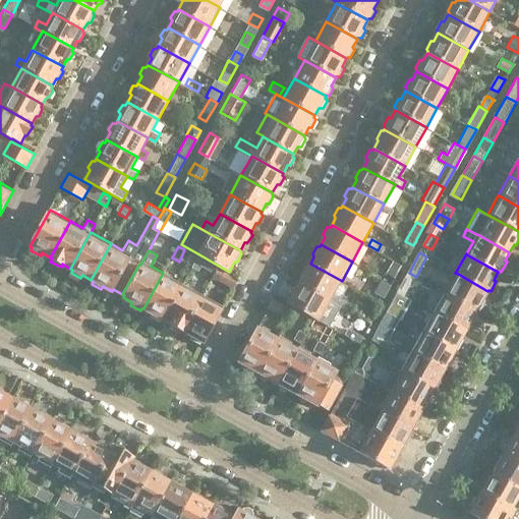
[(199,273),(206,261),(197,255),(185,279),(193,284),(199,273)]
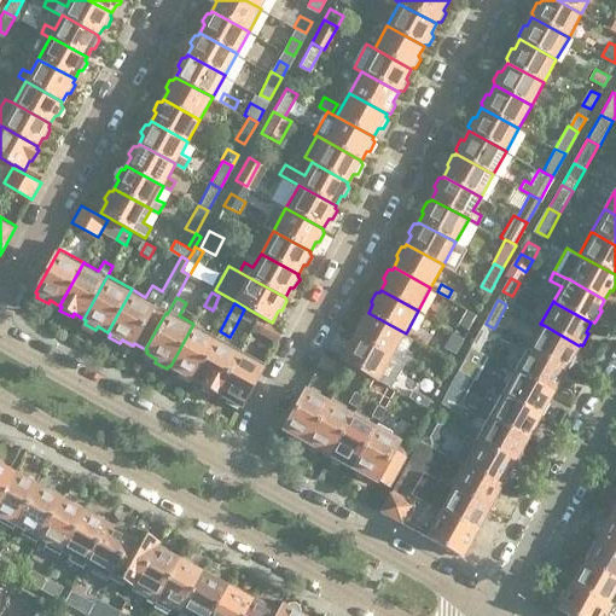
[(468,331),(475,315),(465,309),(457,325),(468,331)]
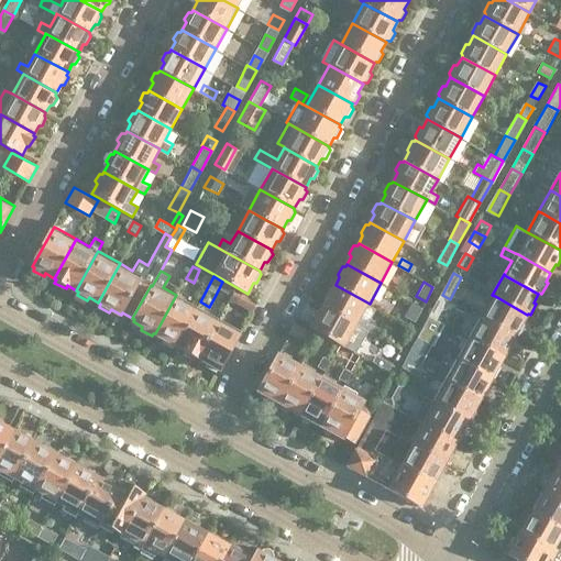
[(377,309),(370,304),(336,285),(334,286),(331,287),(327,295),(328,298),(323,306),(358,325),(377,336),(381,329),(370,323),(377,309)]
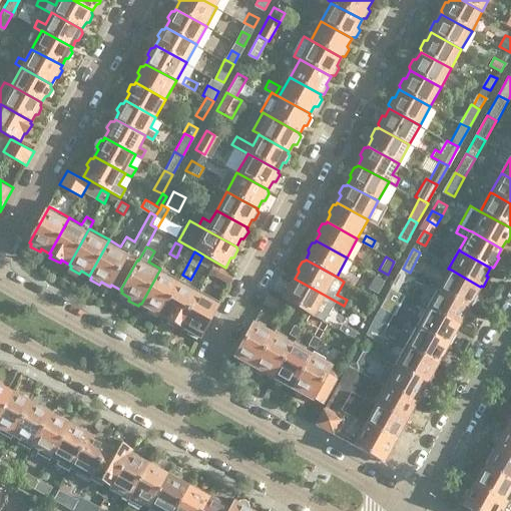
[(214,265),(209,274),(230,285),(235,276),(214,265)]
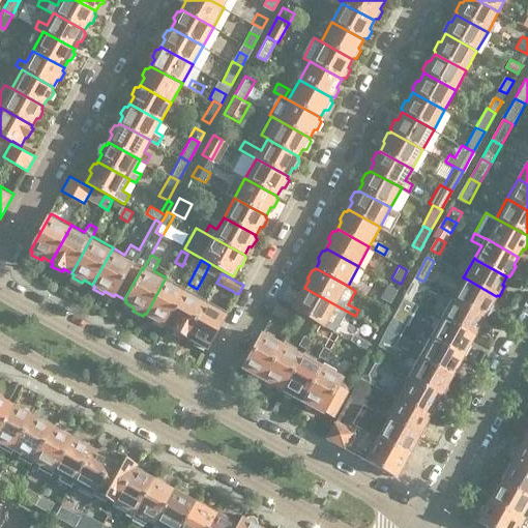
[(165,280),(146,314),(154,319),(152,321),(163,327),(165,324),(167,325),(185,291),(186,289),(185,289),(166,277),(165,280)]
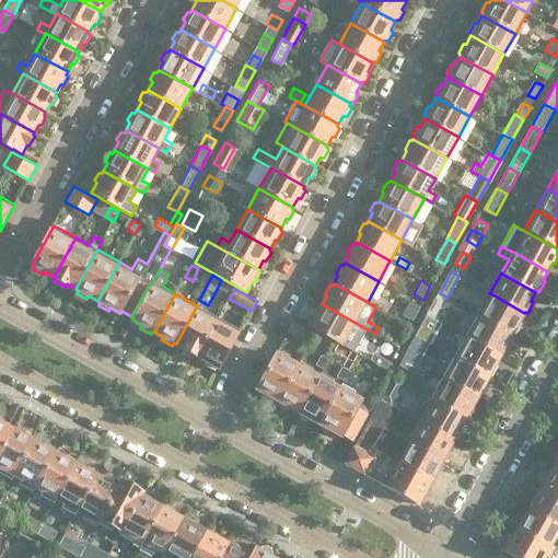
[(440,293),(428,315),(436,318),(448,298),(440,293)]
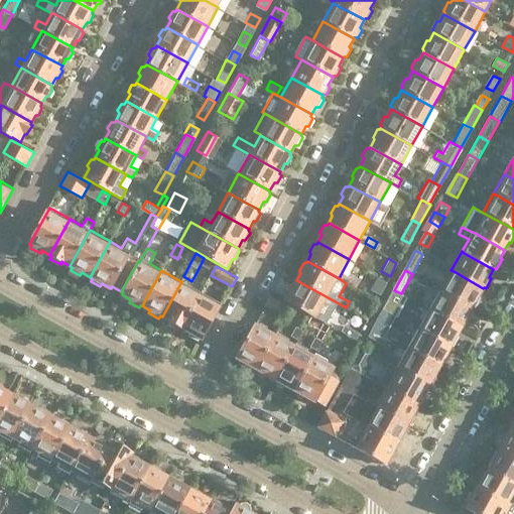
[(440,289),(442,290),(473,307),(473,306),(475,307),(481,298),(479,297),(483,288),(454,271),(451,270),(440,289)]
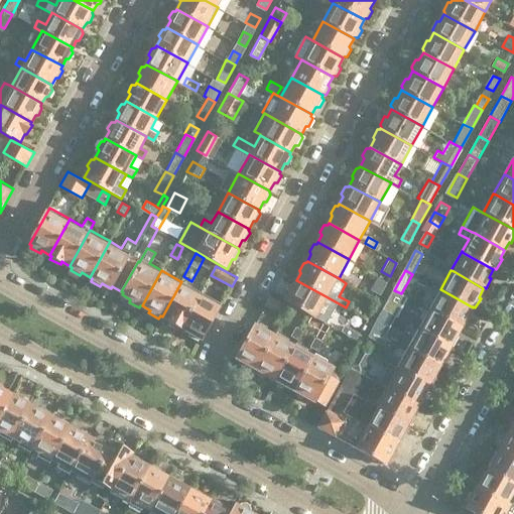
[(380,295),(386,283),(377,278),(370,290),(380,295)]
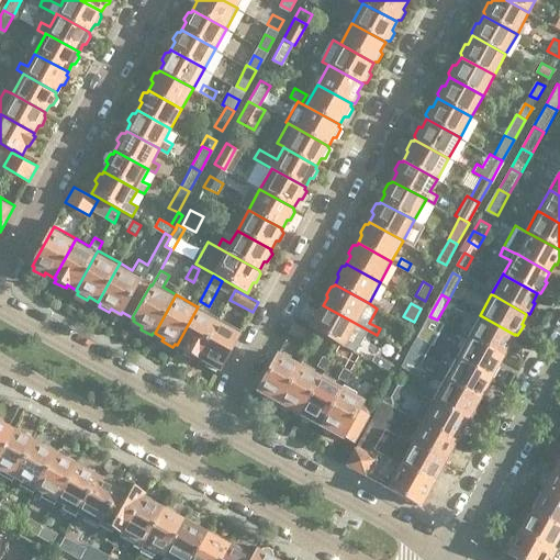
[(314,315),(315,318),(311,328),(344,347),(357,324),(323,305),(322,308),(318,308),(314,315)]
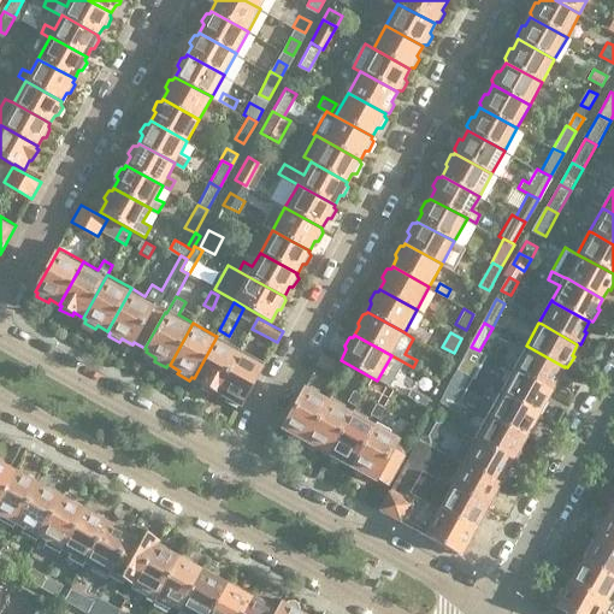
[(240,349),(226,341),(217,336),(216,338),(194,378),(204,384),(201,387),(213,394),(216,390),(217,391),(238,352),(240,349)]
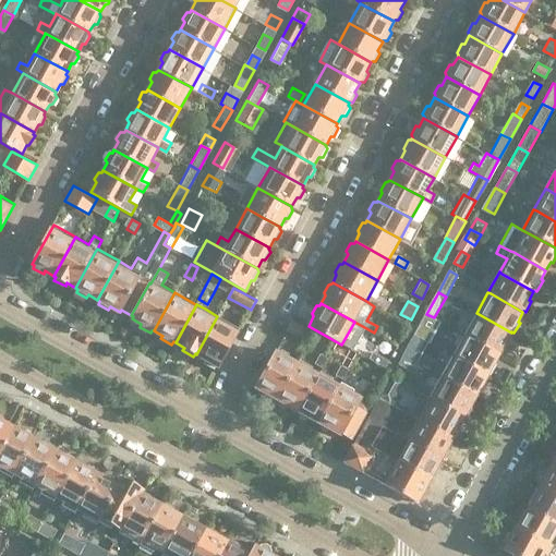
[(464,335),(467,336),(499,354),(500,352),(503,353),(508,342),(506,341),(511,333),(479,314),(476,313),(464,335)]
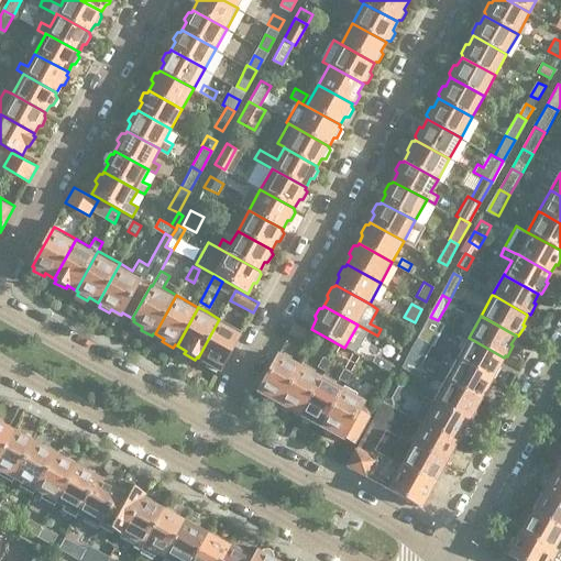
[(418,337),(429,343),(440,322),(438,320),(430,317),(418,337)]
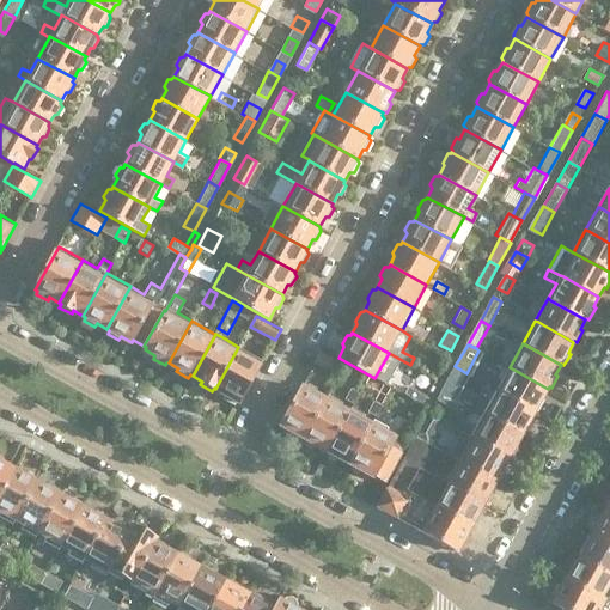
[(237,349),(215,389),(225,395),(224,397),(236,403),(237,401),(239,402),(262,360),(250,353),(238,347),(237,349)]
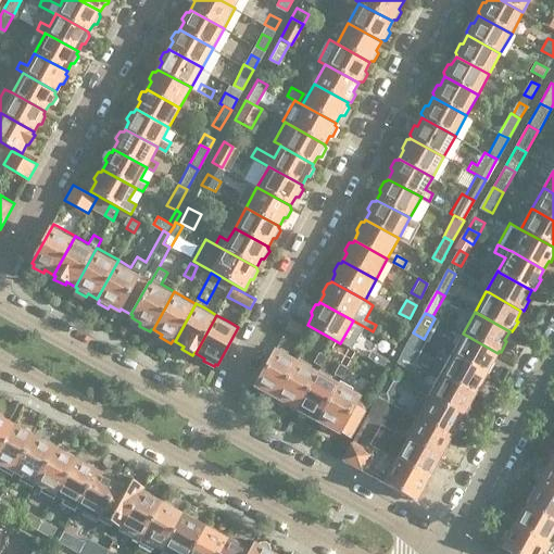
[(292,318),(287,329),(302,337),(306,326),(292,318)]
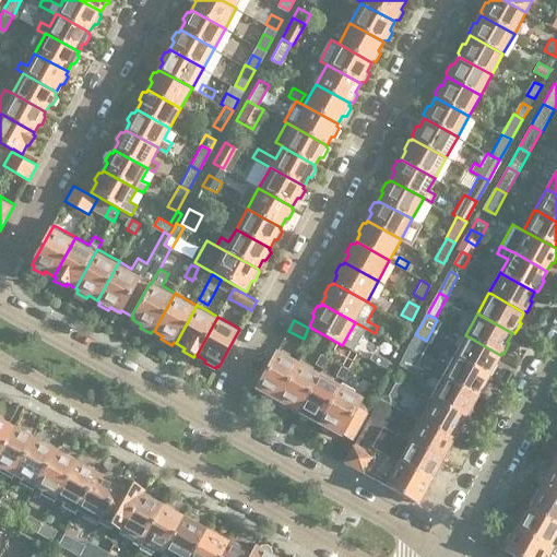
[(415,334),(404,355),(415,362),(426,341),(415,334)]
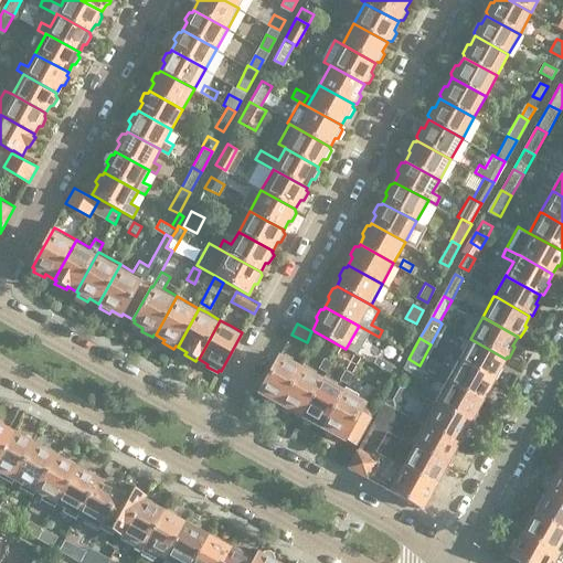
[(458,360),(460,361),(494,380),(495,378),(497,379),(502,369),(500,368),(506,359),(473,340),(470,339),(458,360)]
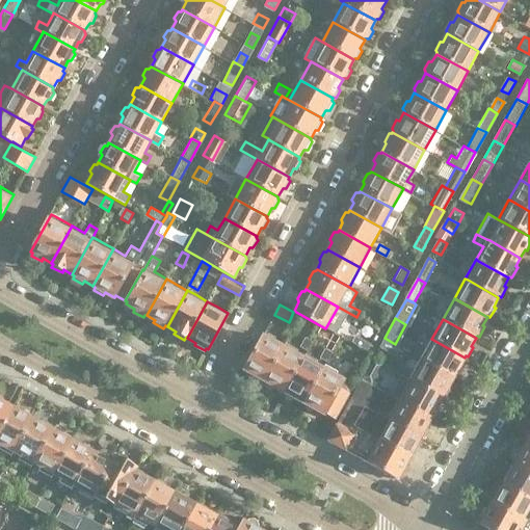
[(285,345),(264,334),(244,369),(246,371),(247,374),(253,377),(257,376),(265,380),(285,345)]
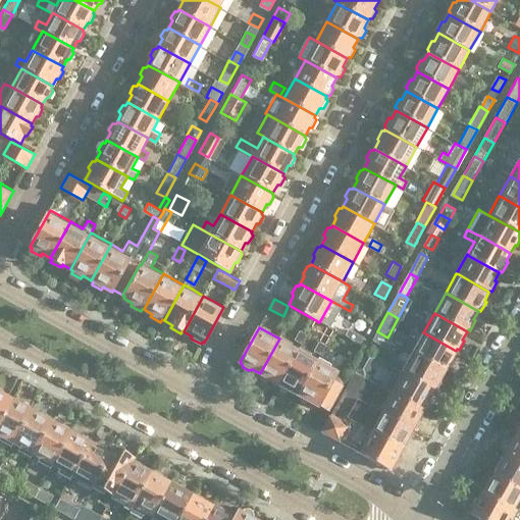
[(350,329),(346,338),(359,345),(364,336),(350,329)]
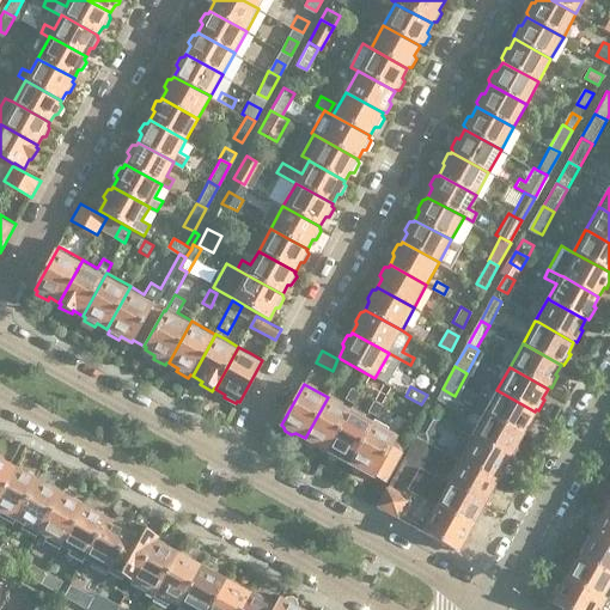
[(343,401),(352,406),(359,394),(349,389),(343,401)]
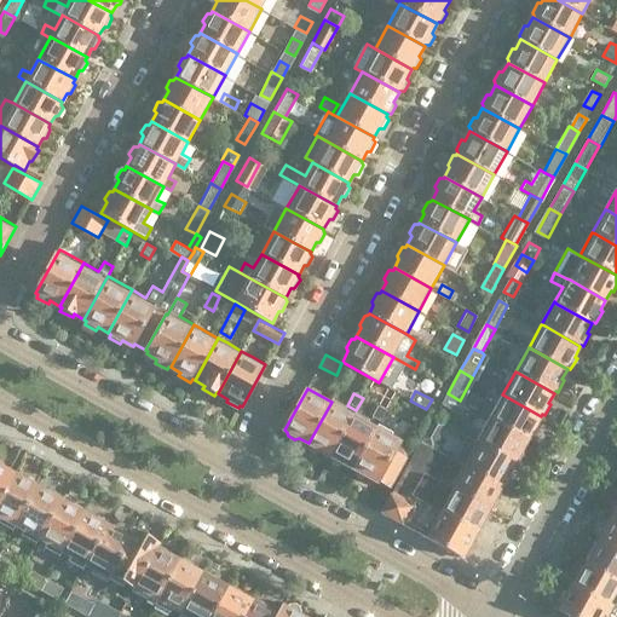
[(460,401),(448,393),(442,404),(461,414),(466,404),(460,401)]
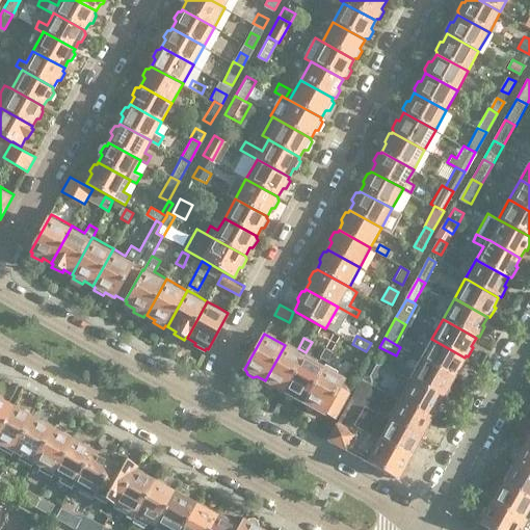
[(421,359),(423,360),(454,376),(455,375),(457,376),(462,367),(460,365),(465,358),(433,340),(431,339),(421,359)]
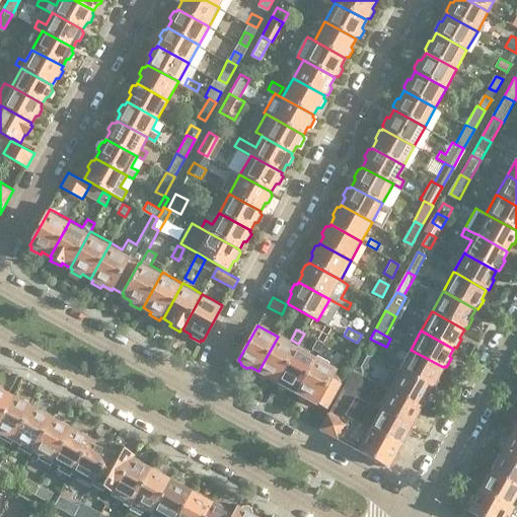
[(278,337),(259,371),(260,372),(261,376),(266,379),(270,378),(278,382),(297,347),(278,337)]
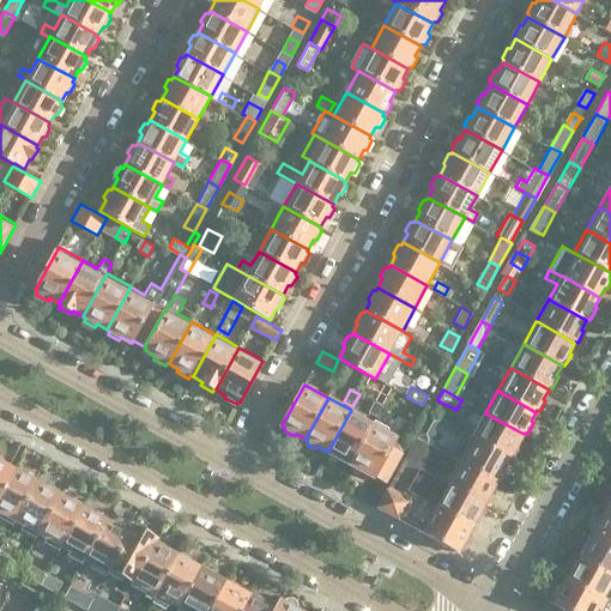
[(367,413),(376,418),(382,407),(373,403),(367,413)]
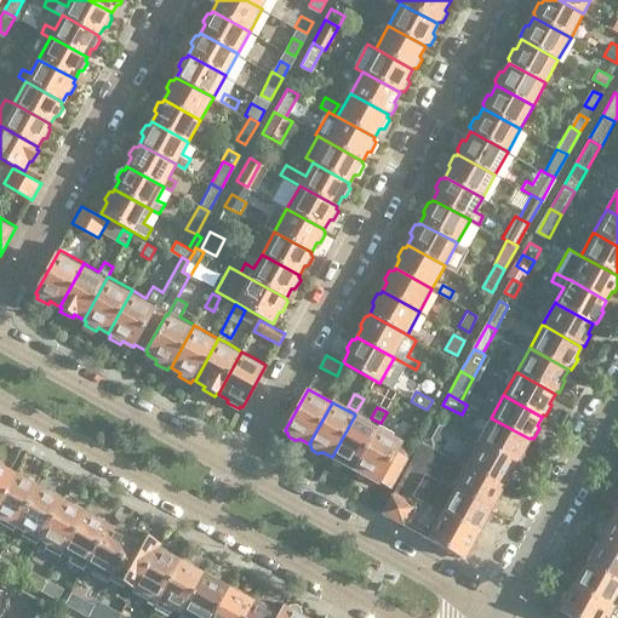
[(355,415),(332,457),(333,457),(335,462),(341,465),(345,464),(355,469),(378,428),(355,415)]
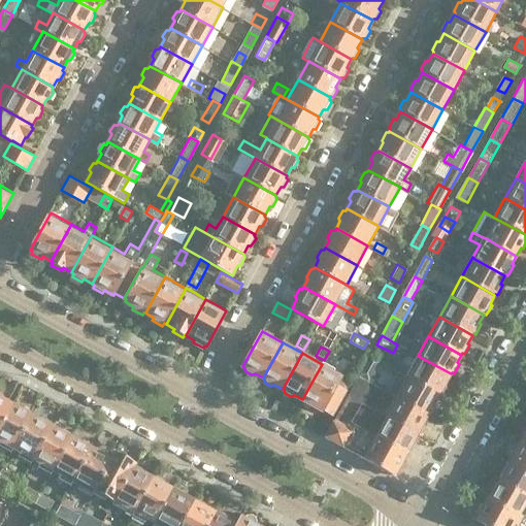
[(369,356),(360,374),(371,382),(381,362),(369,356)]
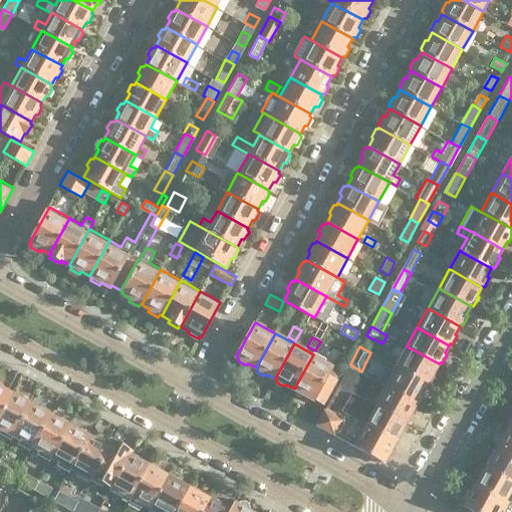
[(396,365),(398,366),(428,382),(429,381),(431,382),(436,373),(434,372),(439,363),(409,347),(407,346),(396,365)]
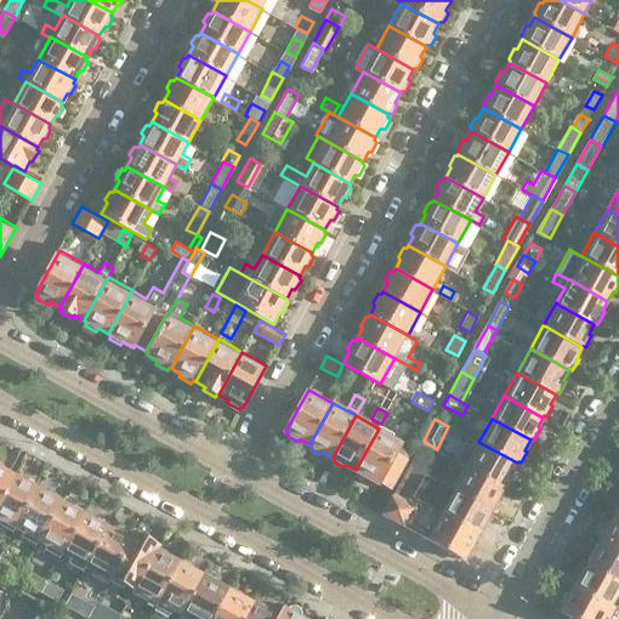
[(379,429),(356,470),(357,471),(358,476),(365,480),(370,478),(380,483),(381,481),(402,442),(379,429)]
